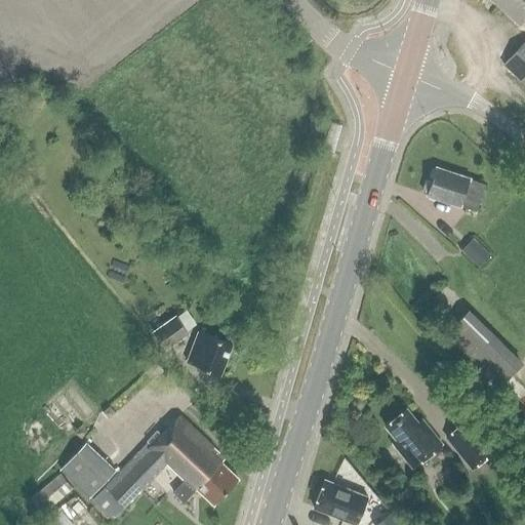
[(524,0),(494,0),(519,23),(524,15),(524,0)]
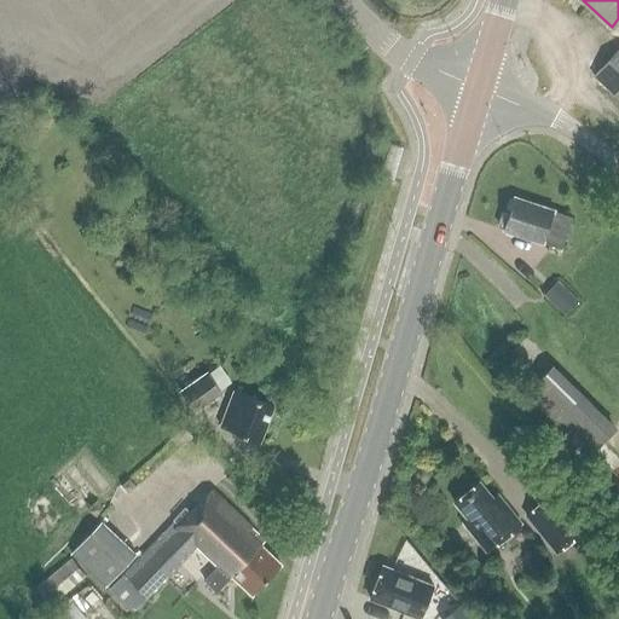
[(618,48),(593,77),(618,102),(618,48)]
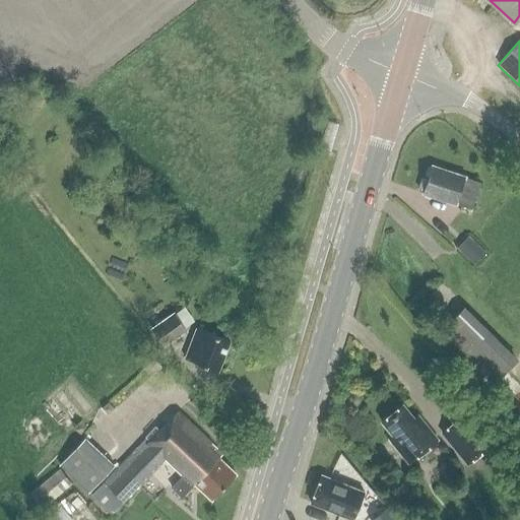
[(472,208),(480,180),(473,178),(429,164),(419,192),(464,205),(472,208)]
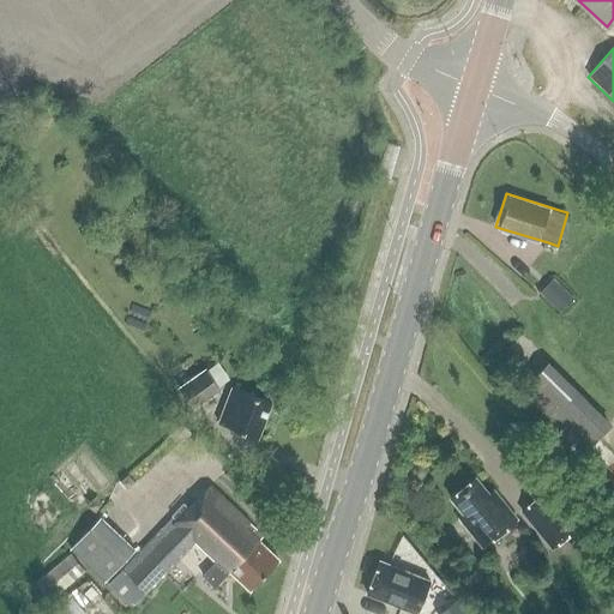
[(564,289),(549,304),(560,313),(573,298),(564,289)]
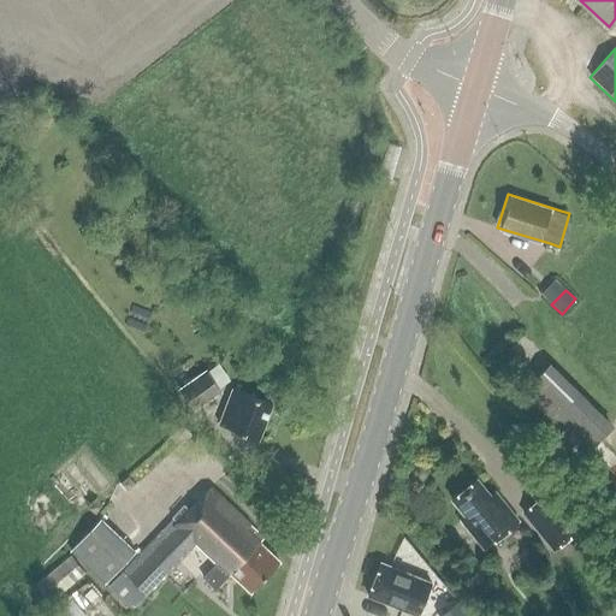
[(614,427),(550,365),(521,394),(566,438),(556,449),(570,463),(581,452),(585,456),(614,427)]
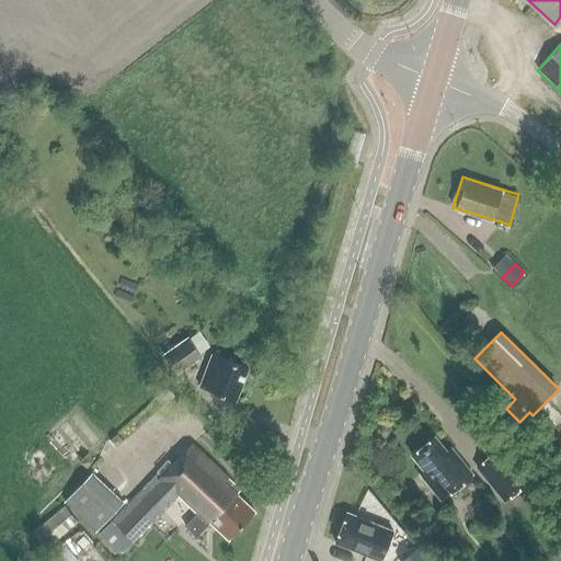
[(164,354),(163,355),(178,375),(202,357),(187,338),(176,345),(169,335),(157,343),(164,354)]
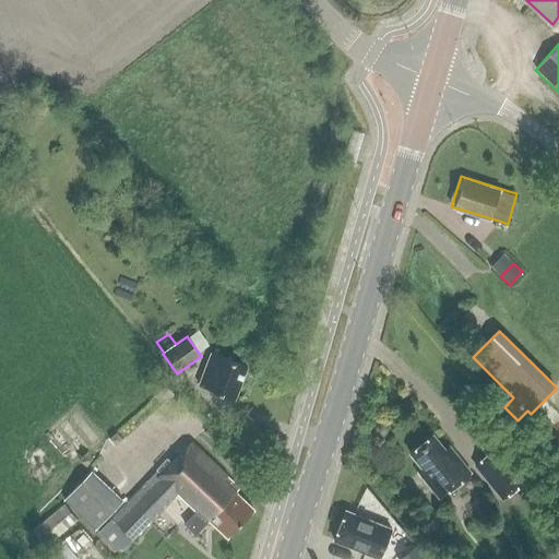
[(246,368),(219,358),(212,355),(199,387),(206,390),(233,401),(246,368)]
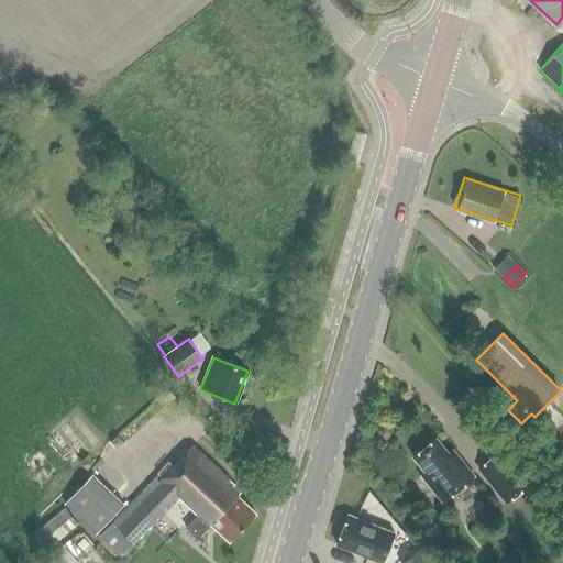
[(424,471),(420,474),(441,499),(472,474),(451,449),(446,452),(434,437),(411,455),(424,471)]
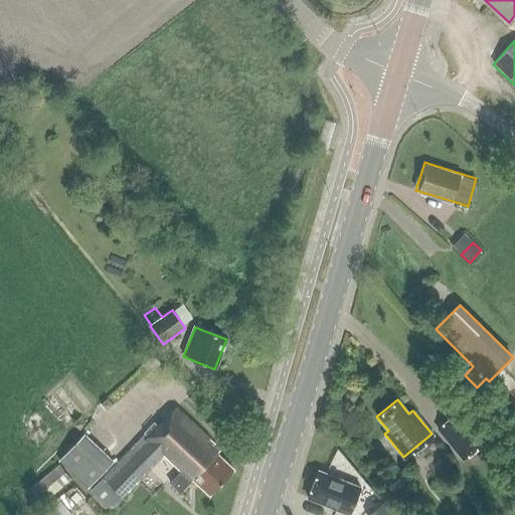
[(210,496),(232,471),(216,456),(219,452),(174,409),(147,439),(144,437),(91,493),(110,510),(161,459),(177,475),(177,476),(169,486),(179,495),(192,480),(210,496)]
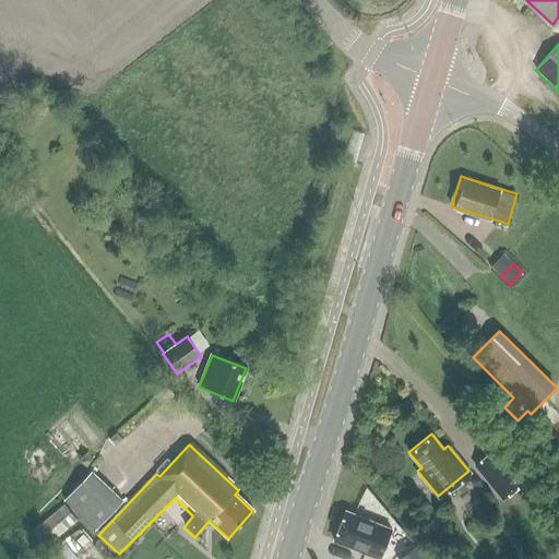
[(496,448),(474,465),(502,500),(508,497),(512,502),(524,492),(520,487),(524,483),(496,448)]
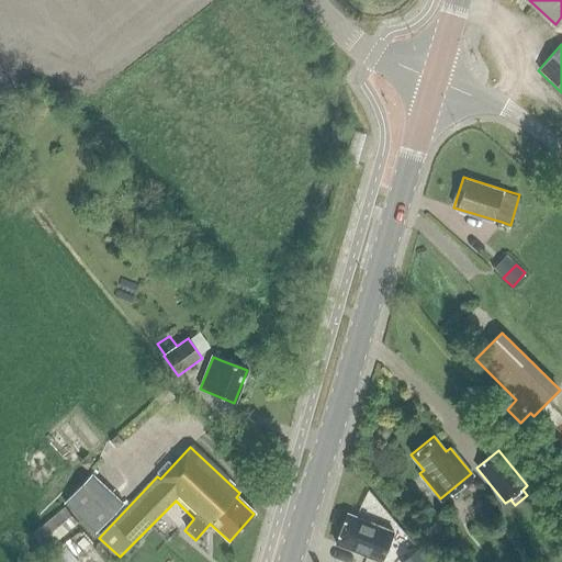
[(64,503),(96,534),(122,505),(91,474),(64,503)]
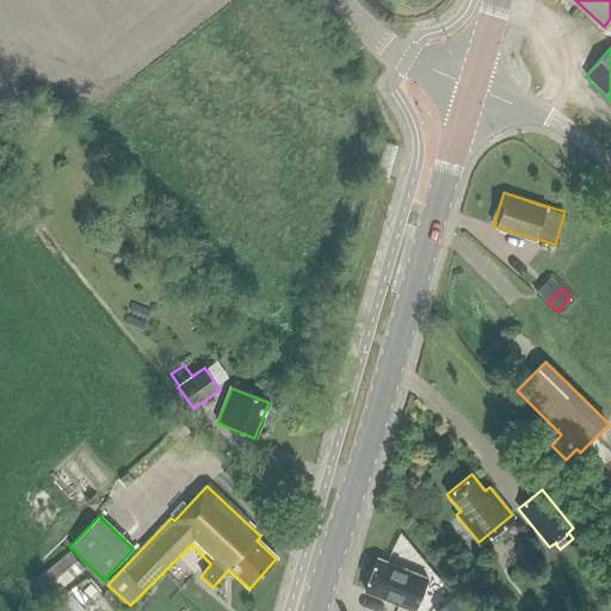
[(56,528),(66,537),(76,526),(68,517),(56,528)]
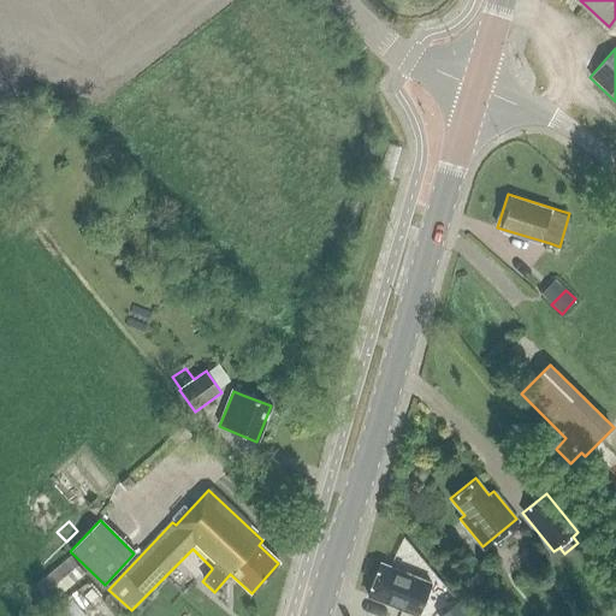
[(70,557),(35,585),(49,602),(84,574),(70,557)]
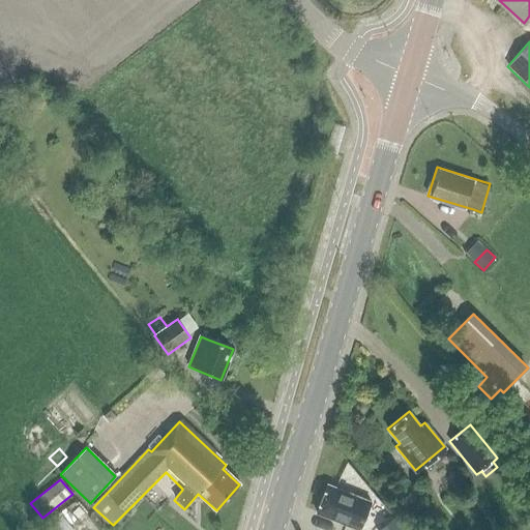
[(352,529),(363,501),(326,488),(316,516),(352,529)]
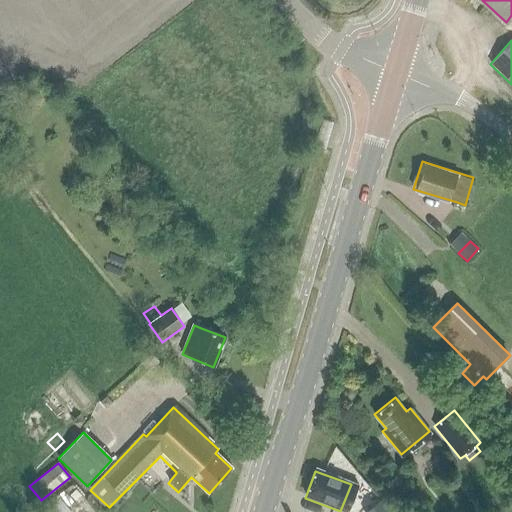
[(389,511),(380,500),(364,511),(389,511)]
